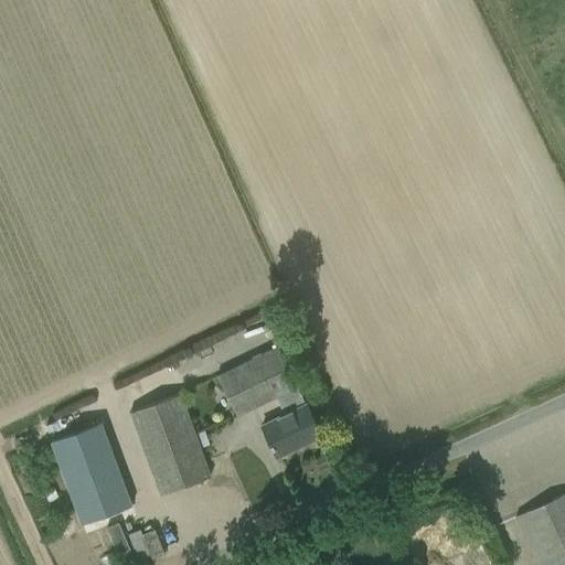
[(217,375),(227,395),(237,415),(275,396),(284,415),(262,425),(270,444),(269,445),(272,449),(273,449),(277,458),(320,436),(311,416),(277,347),(217,375)]
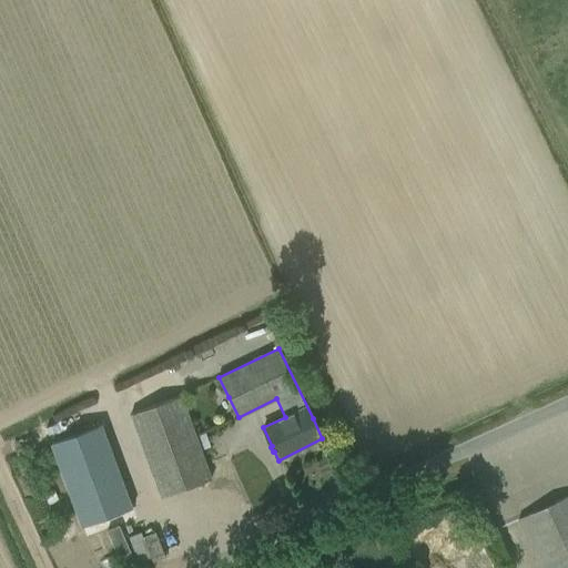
[(131,415),(153,476),(161,497),(211,479),(203,458),(181,396),(131,415)]
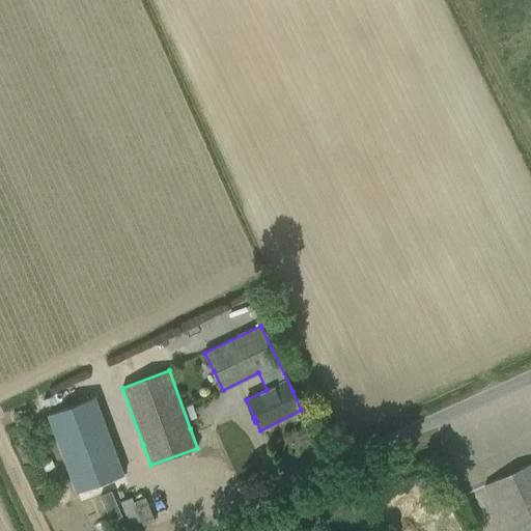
[(48,414),(70,473),(77,493),(123,475),(116,455),(94,397),(48,414)]
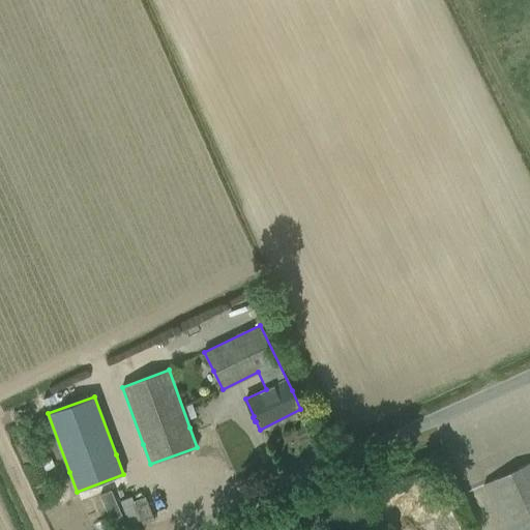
[(529,529),(529,462),(483,484),(493,503),(505,529),(529,529)]
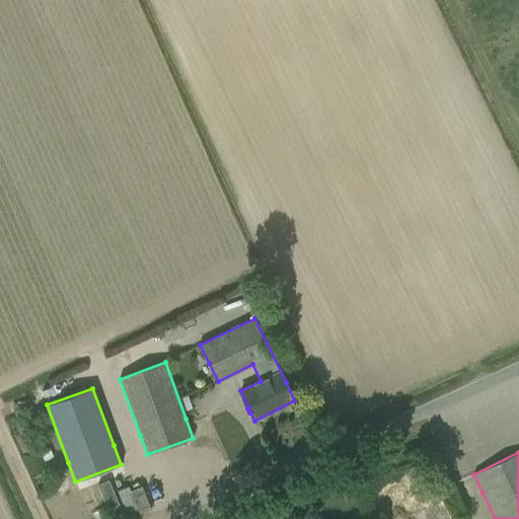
[(435,518),(432,505),(412,510),(413,518),(435,518)]
